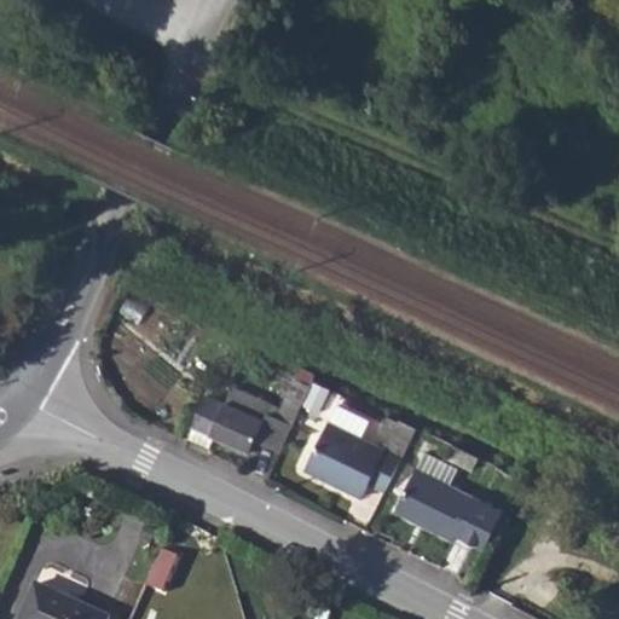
[(42,273),(52,277),(56,267),(48,264),(42,273)]
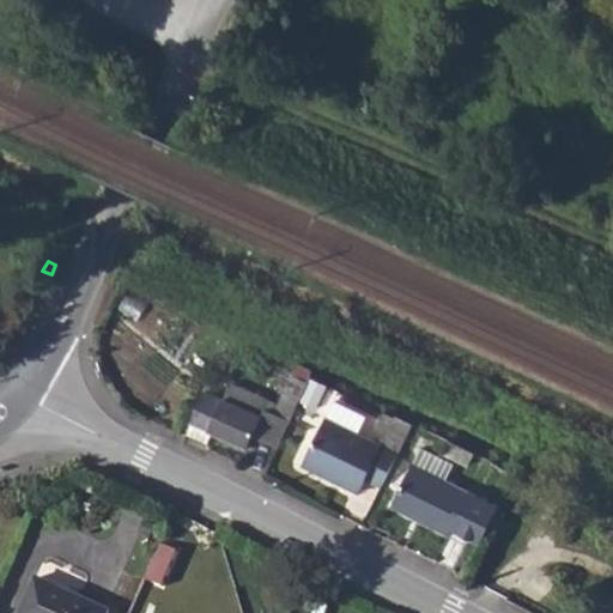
[(311,371),(302,392),(311,396),(317,384),(329,390),(333,381),(311,371)]
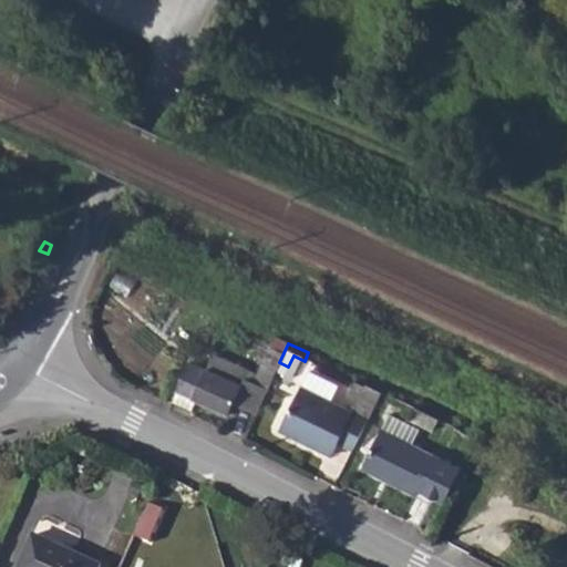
[(189,361),(177,390),(196,399),(228,412),(234,401),(256,412),(267,388),(245,378),(248,369),(214,353),(207,369),(189,361)]
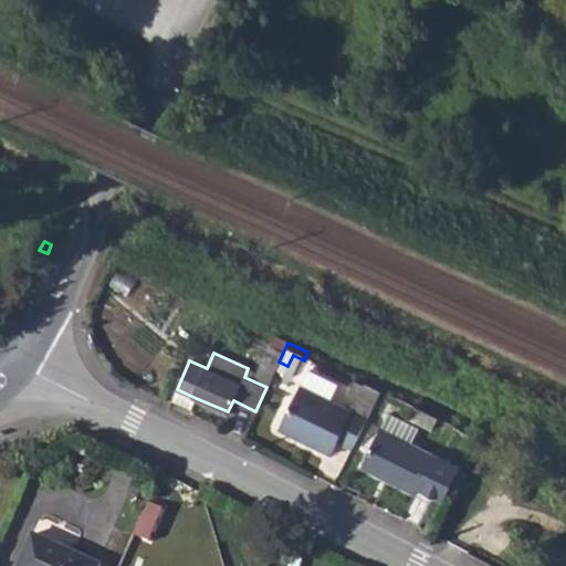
[(299,383),(281,420),(305,432),(303,438),(331,451),(336,438),(353,447),(369,417),(349,407),(299,383)]
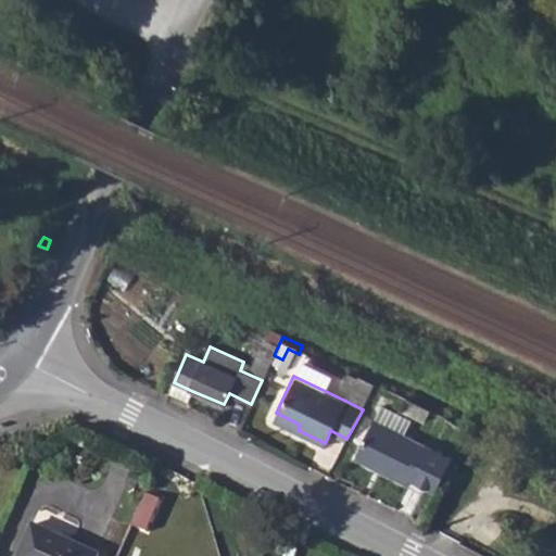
[(355,377),(343,400),(363,409),(375,387),(355,377)]
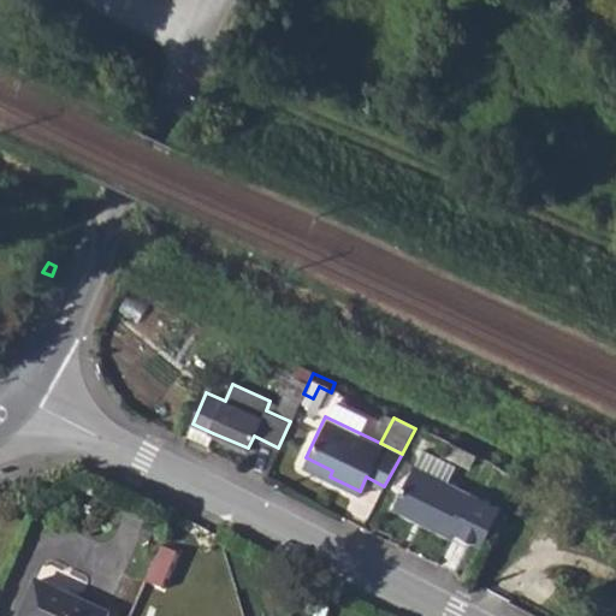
[(213,433),(193,424),(188,433),(208,443),(213,433)]
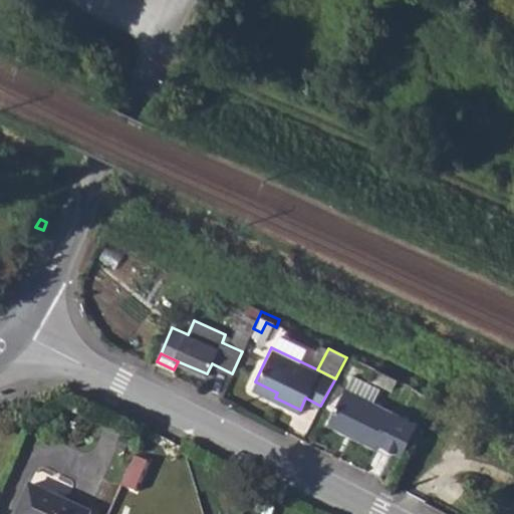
[(255,381),(253,386),(275,398),(277,393),(255,381)]
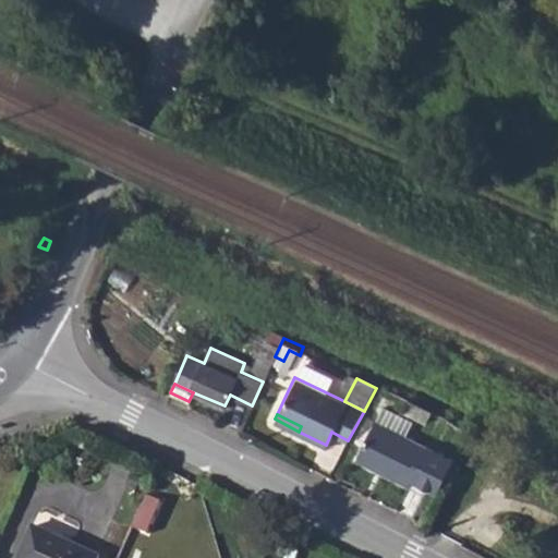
[(410,480),(436,494),(455,461),(375,421),(355,459),(408,485),(410,480)]
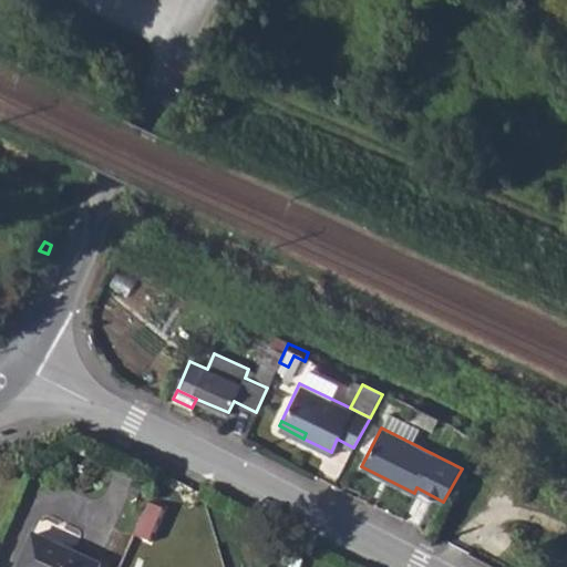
[(148,506),(135,536),(151,543),(164,513),(148,506)]
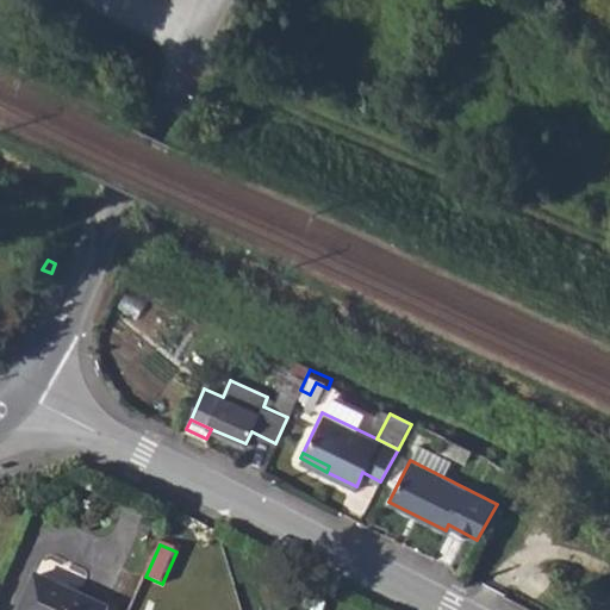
[(93,609),(37,584),(25,609),(93,609)]
